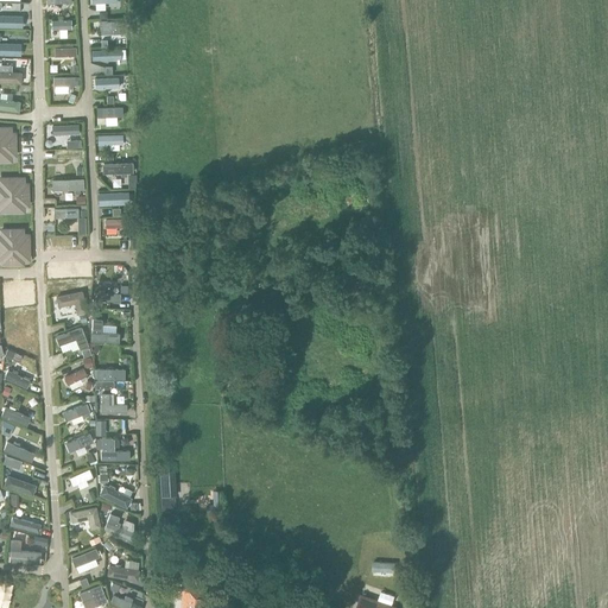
[(0,13),(0,26),(24,27),(24,14),(0,13)]
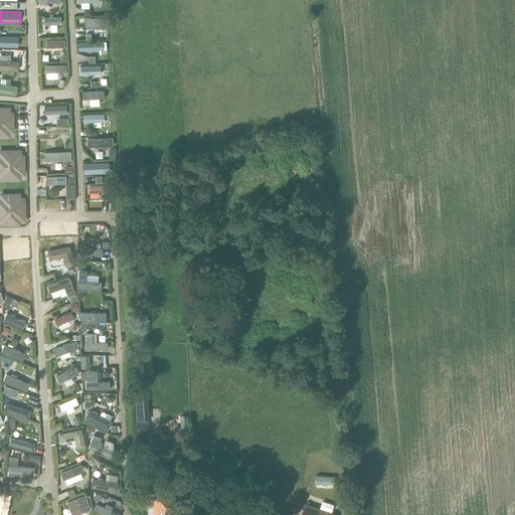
[(0,35),(0,45),(19,46),(19,36),(0,35)]
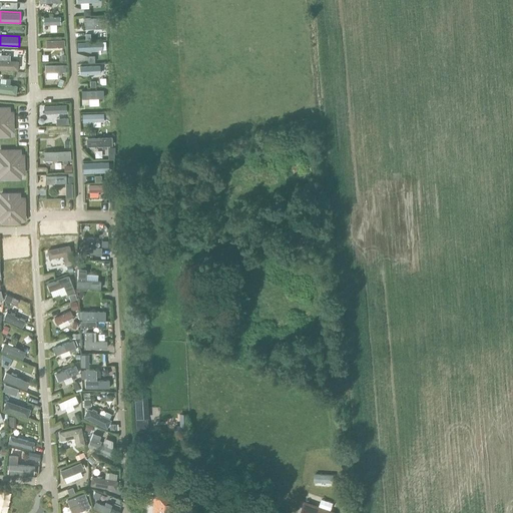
[(0,60),(0,69),(18,70),(18,61),(0,60)]
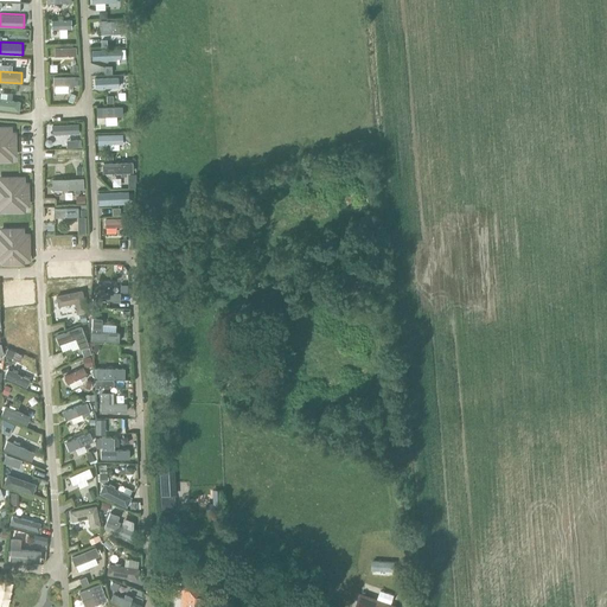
[(117,78),(94,78),(94,88),(117,87),(117,78)]
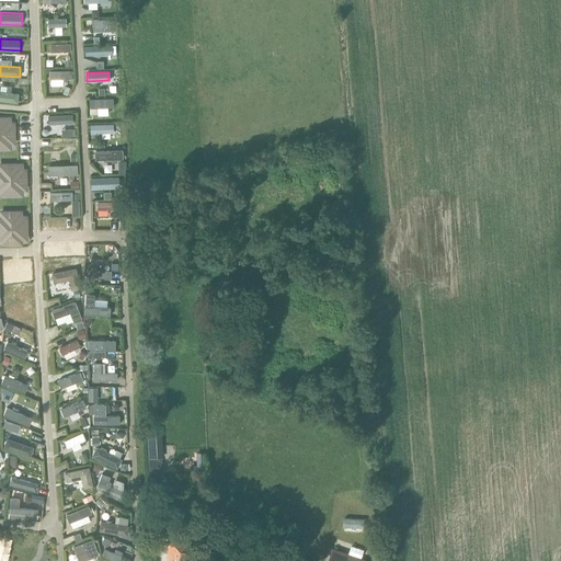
[(0,101),(18,104),(19,94),(0,91),(0,101)]
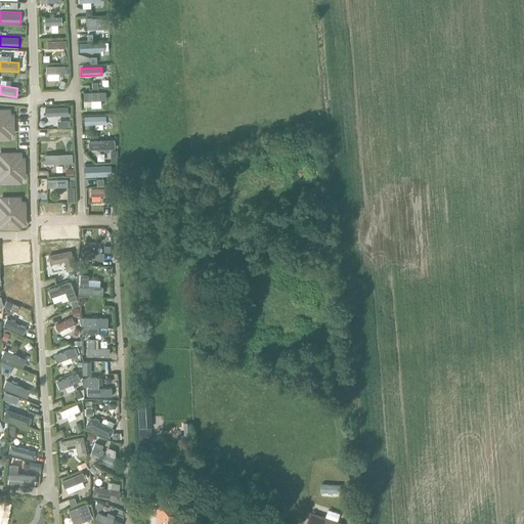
[(0,140),(11,140),(11,136),(14,136),(14,115),(10,115),(10,110),(0,108),(0,140)]
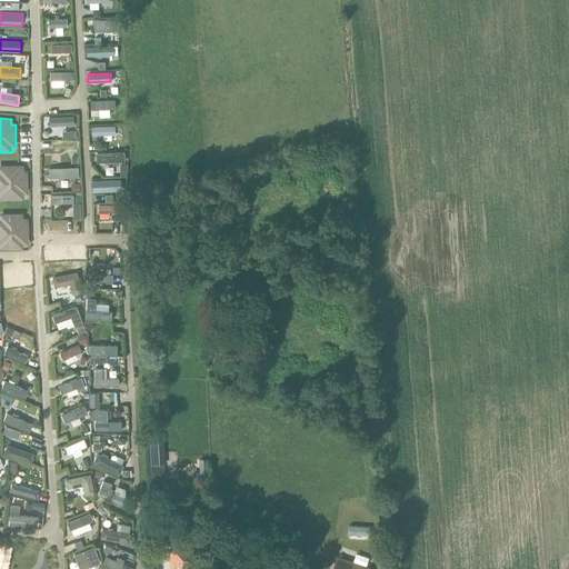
[(115,126),(90,127),(90,136),(115,135),(115,126)]
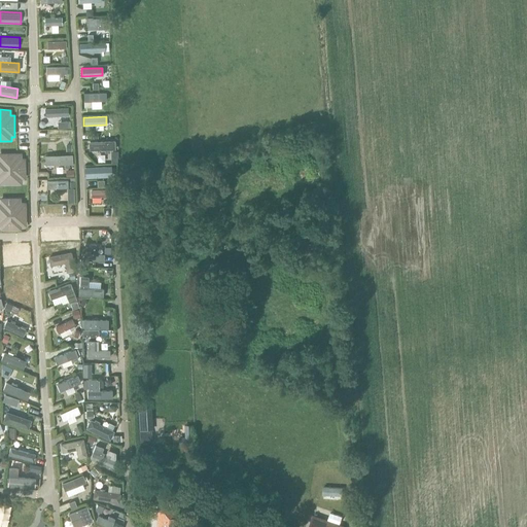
[(71,131),(48,131),(48,139),(71,139),(71,131)]
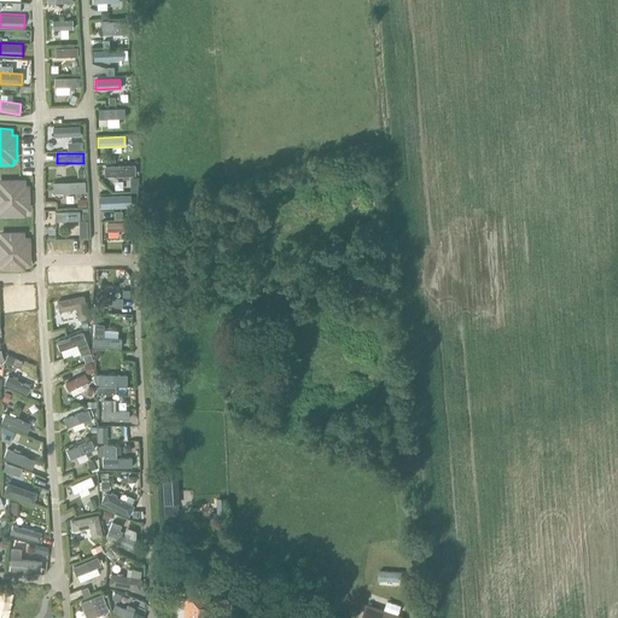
[(134,165),(104,167),(105,176),(134,175),(134,168),(134,165)]
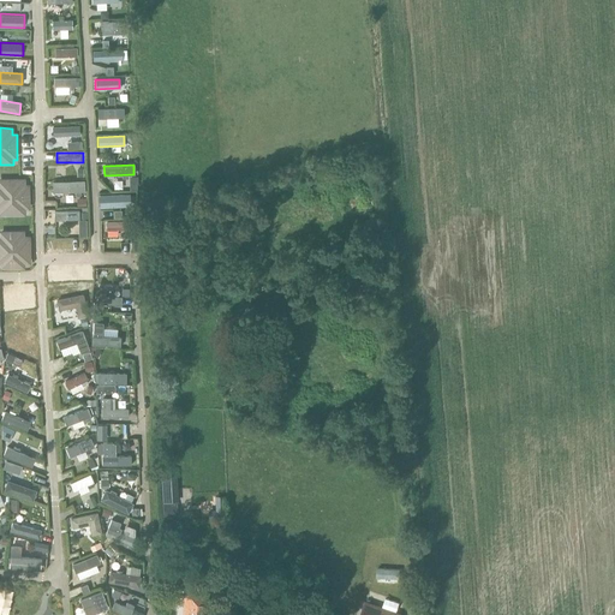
[(0,215),(25,216),(25,210),(30,210),(30,185),(25,185),(25,179),(0,179),(0,215)]
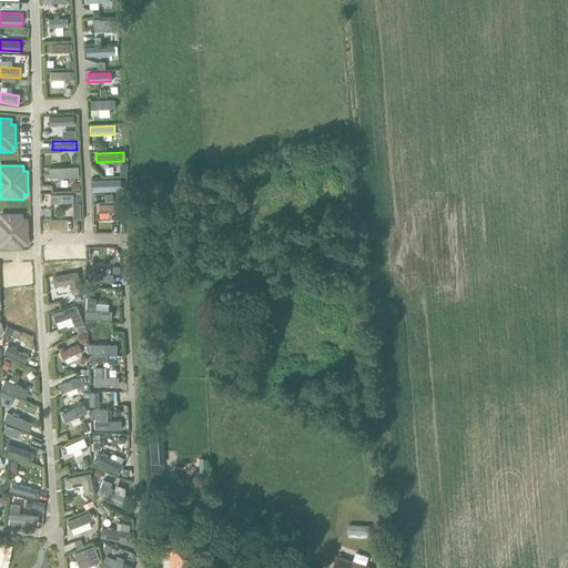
[(78,168),(49,169),(49,179),(78,178),(78,168)]
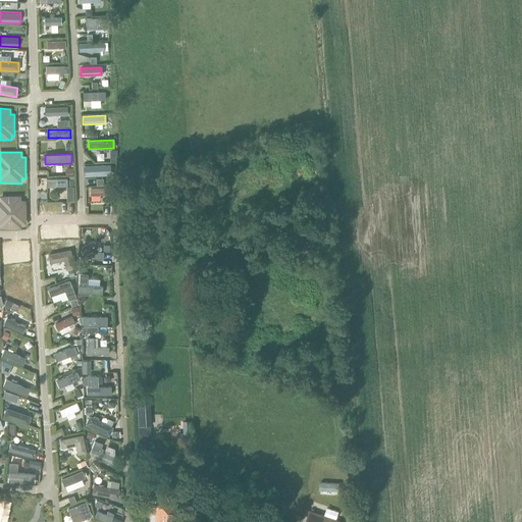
[(107,165),(86,165),(86,173),(107,172),(107,165)]
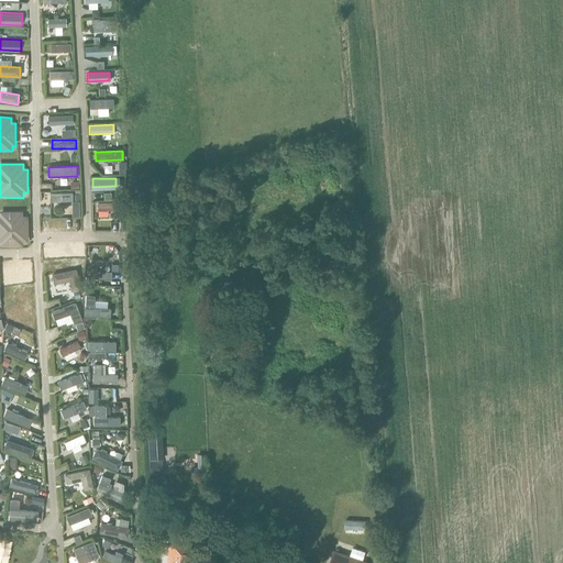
[(73,192),(50,194),(50,201),(73,201),(73,192)]
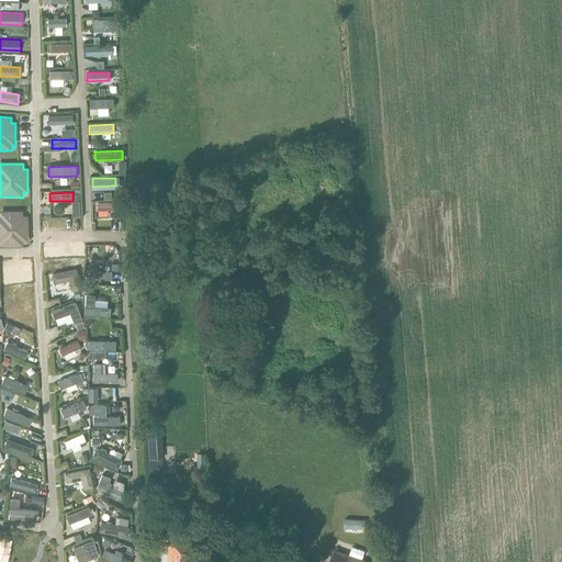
[(0,243),(0,247),(23,246),(23,243),(30,243),(29,216),(23,216),(23,211),(0,211),(0,243)]
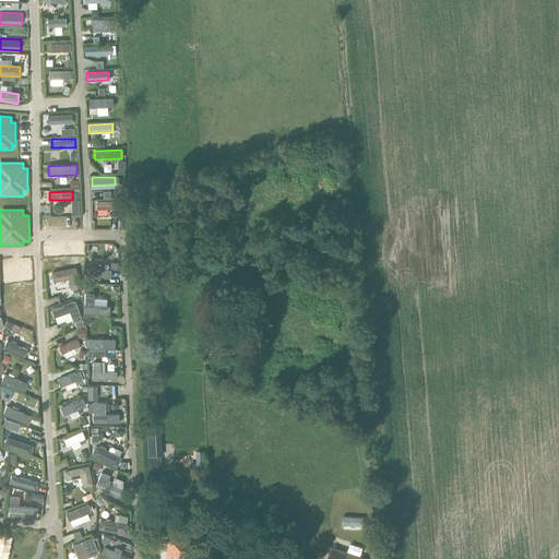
[(38,227),(69,228),(69,224),(75,225),(75,218),(38,216),(38,227)]
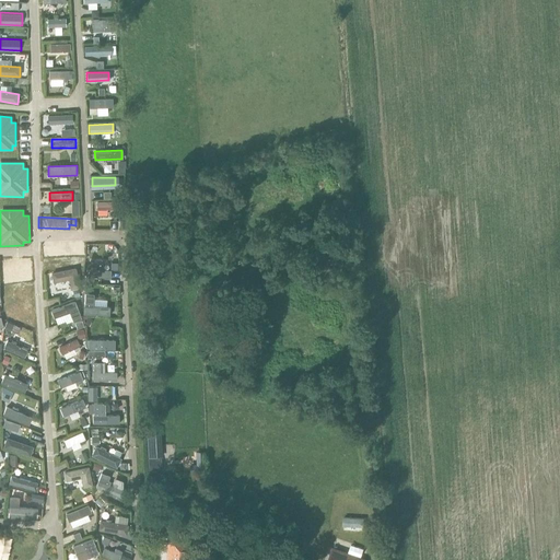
[(79,257),(79,247),(53,246),(53,256),(79,257)]
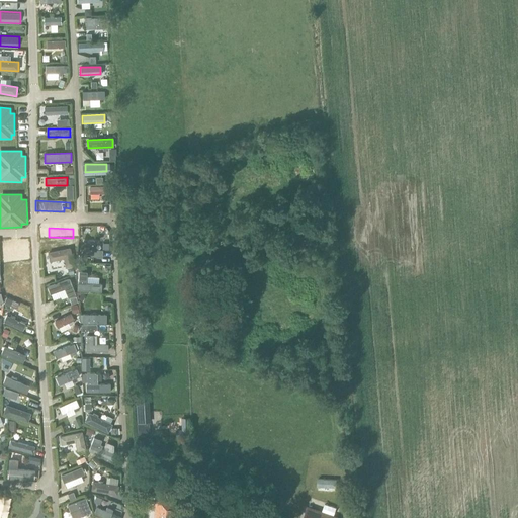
[(66,268),(74,266),(70,249),(48,253),(50,262),(64,259),(66,268)]
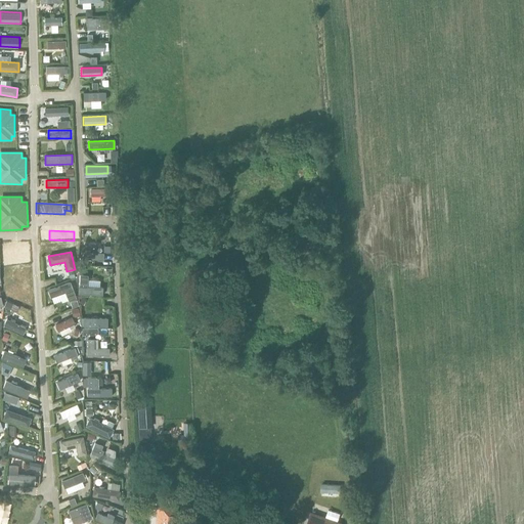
[(7,259),(5,266),(25,271),(27,264),(7,259)]
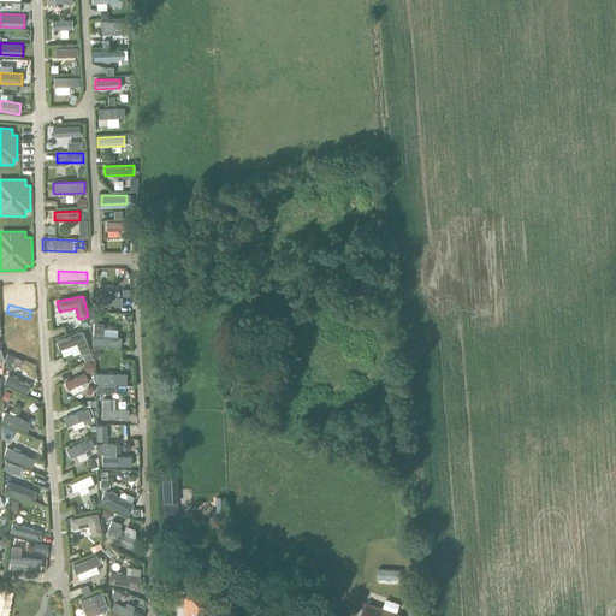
[(120,348),(120,338),(102,337),(104,324),(94,324),(93,336),(92,336),(92,345),(120,348)]
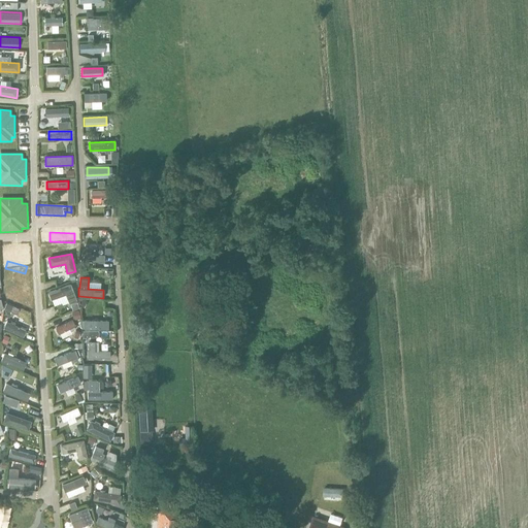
[(69,303),(76,300),(70,284),(47,293),(51,300),(65,295),(69,303)]
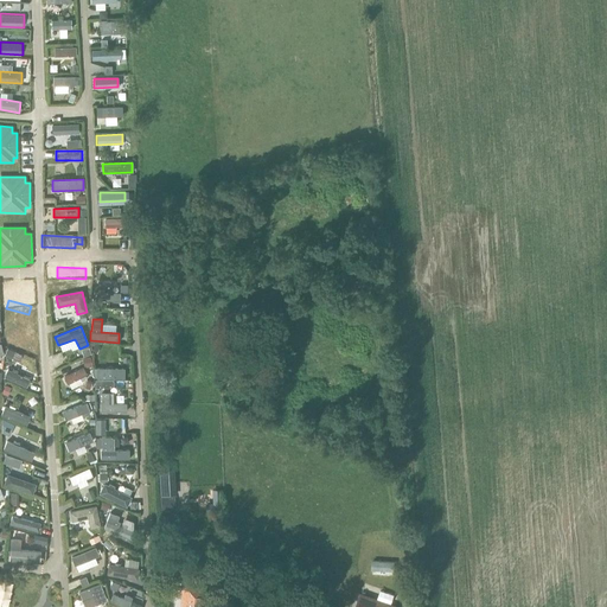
[(11,331),(7,338),(29,349),(32,342),(11,331)]
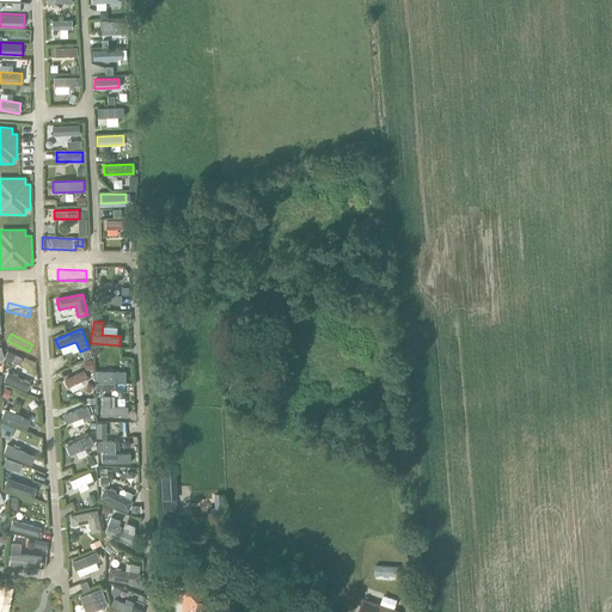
[(79,385),(84,383),(84,380),(87,378),(84,369),(63,380),(68,387),(78,383),(79,385)]
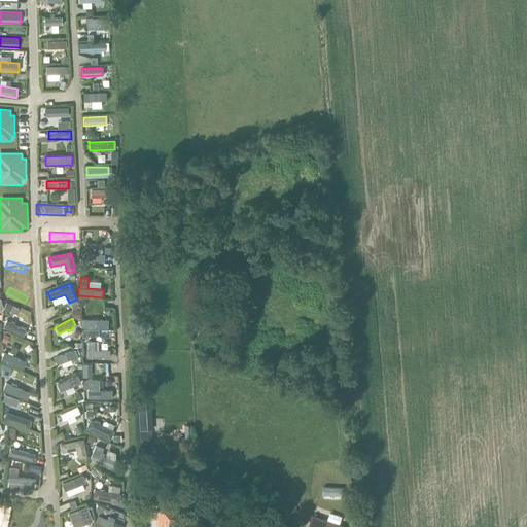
[(8,320),(5,326),(23,334),(26,327),(8,320)]
